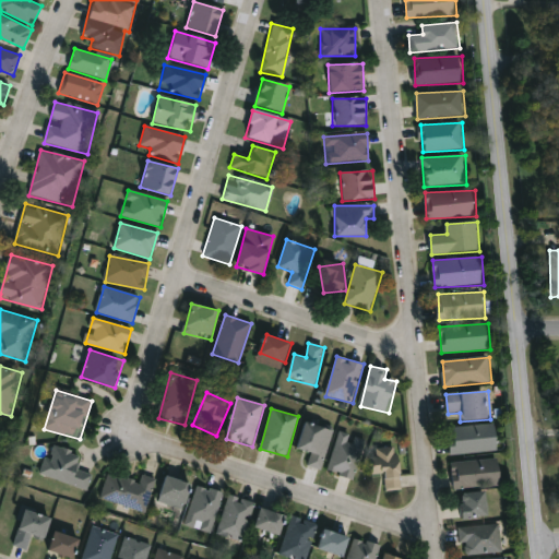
[(322,471),(308,466),(311,453),(298,449),(306,421),(334,430),(322,471)]
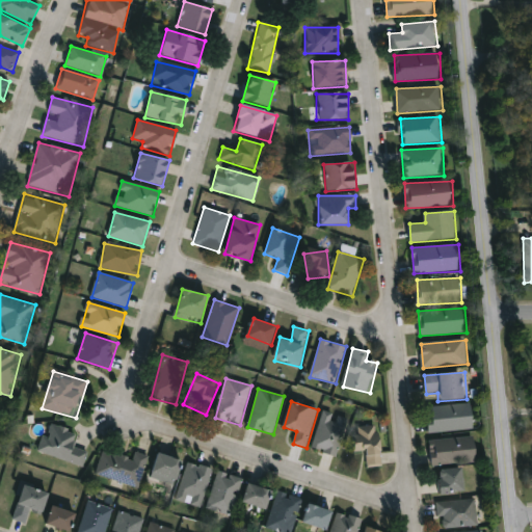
[(429,433),(428,407),(474,404),(475,430),(429,433)]
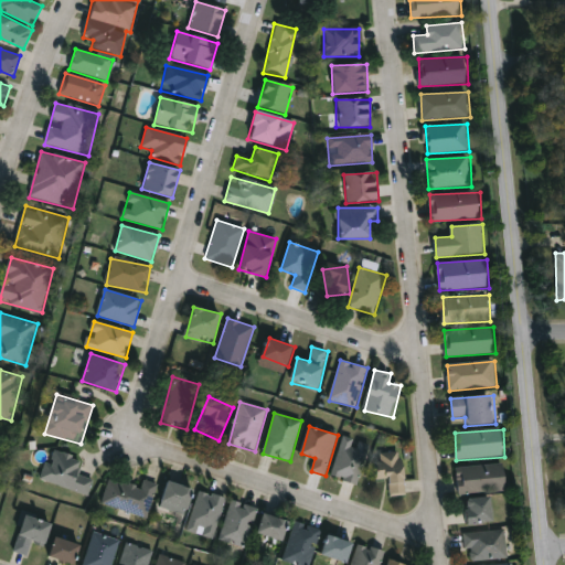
[(331,477),(343,437),(370,445),(358,484),(331,477)]
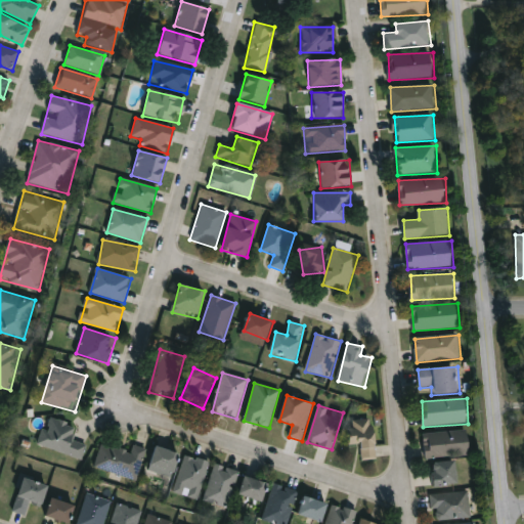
[(40,445),(49,417),(78,427),(73,440),(89,445),(84,461),(40,445)]
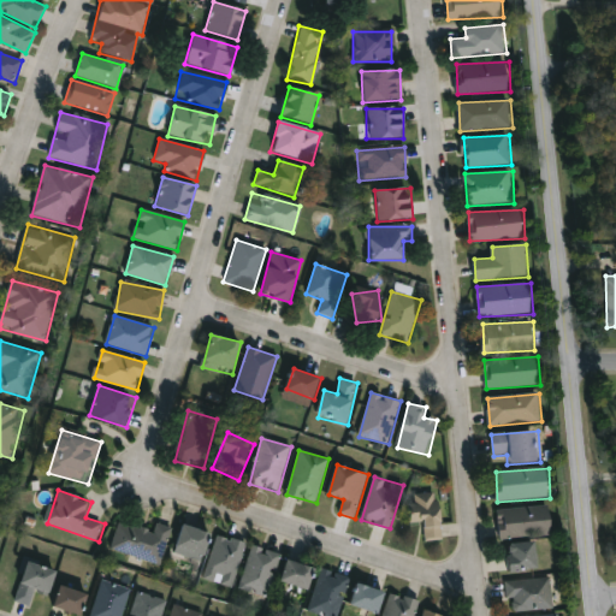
[(412,522),(413,493),(443,495),(442,540),(425,540),(425,522),(412,522)]
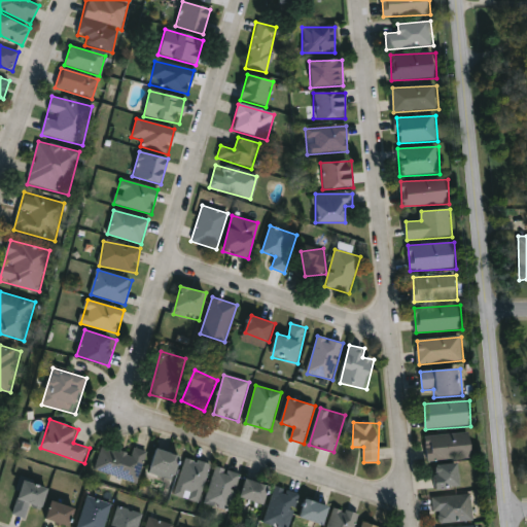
[(427,435),(471,432),(473,458),(428,461),(427,435)]
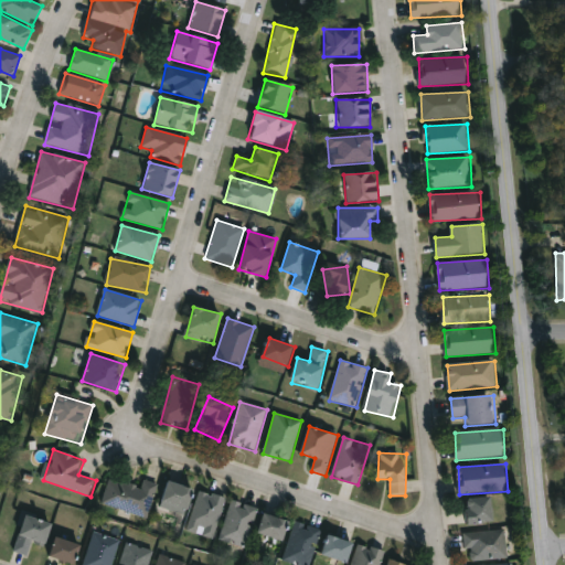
[(149,518),(103,504),(110,479),(141,488),(144,480),(159,484),(149,518)]
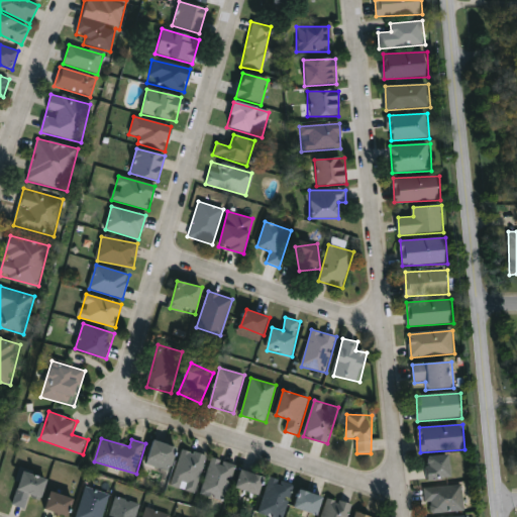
[(178,446),(171,471),(148,464),(154,440),(178,446)]
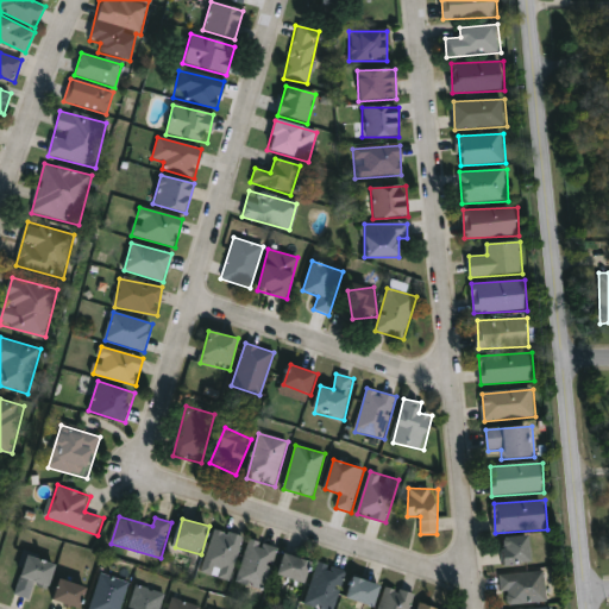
[(231,581),(202,572),(217,529),(244,538),(231,581)]
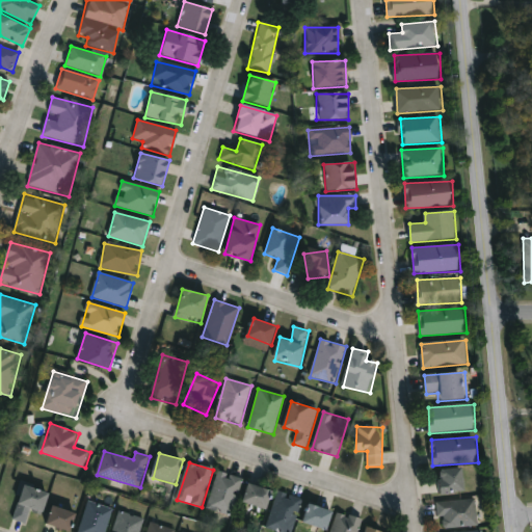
[(467,493),(442,493),(442,470),(467,470),(467,493)]
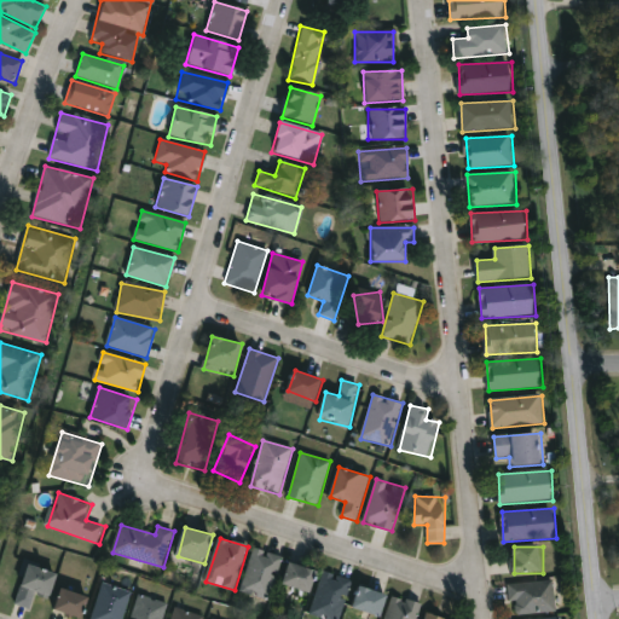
[(242,593),(254,549),(283,556),(271,600),(242,593)]
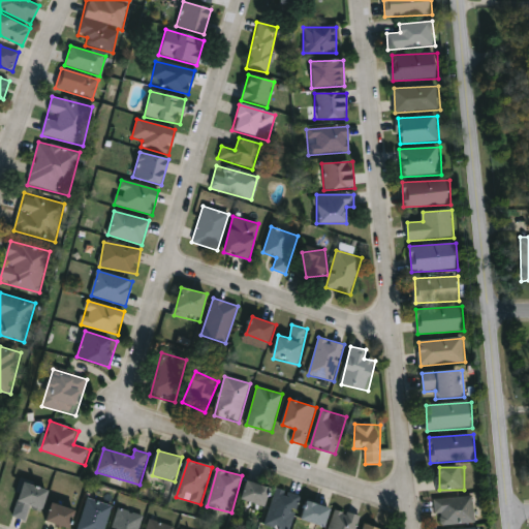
[(271,487),(266,506),(243,500),(247,480),(271,487)]
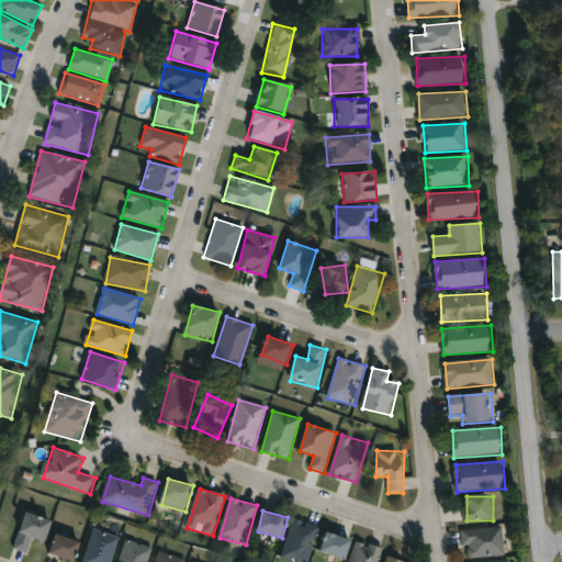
[(47,541),(33,537),(29,553),(14,550),(25,513),(53,520),(47,541)]
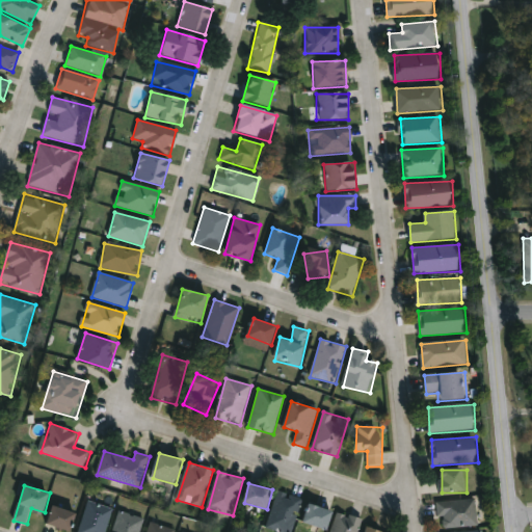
[(303,499),(292,531),(278,531),(267,528),(278,491),(303,499)]
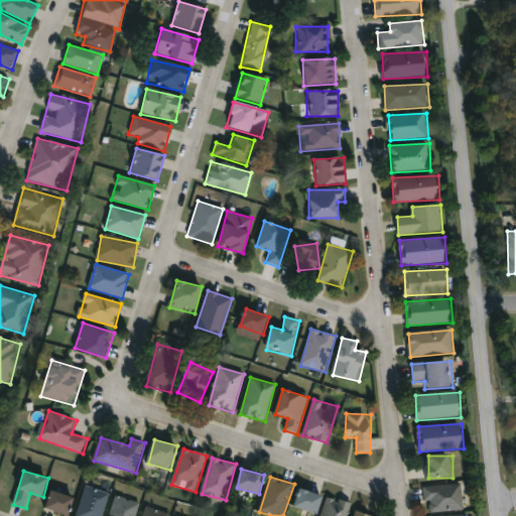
[(465,510),(430,512),(429,502),(425,502),(424,487),(463,485),(465,510)]
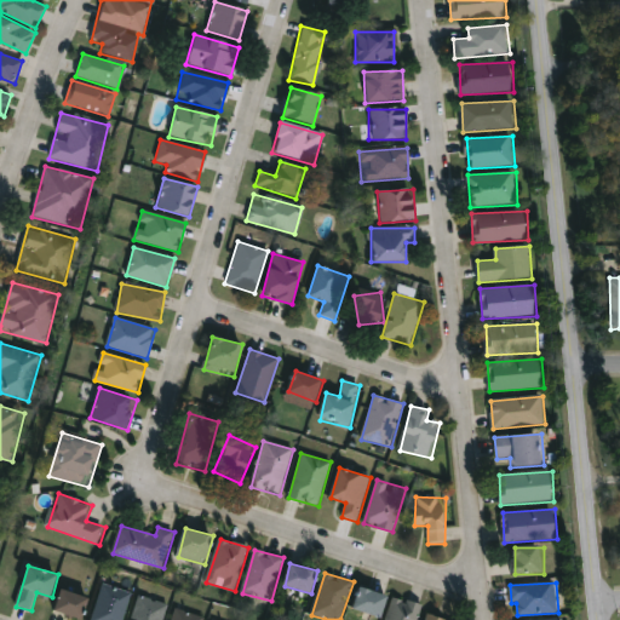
[(124,619),(93,619),(102,585),(131,592),(124,619)]
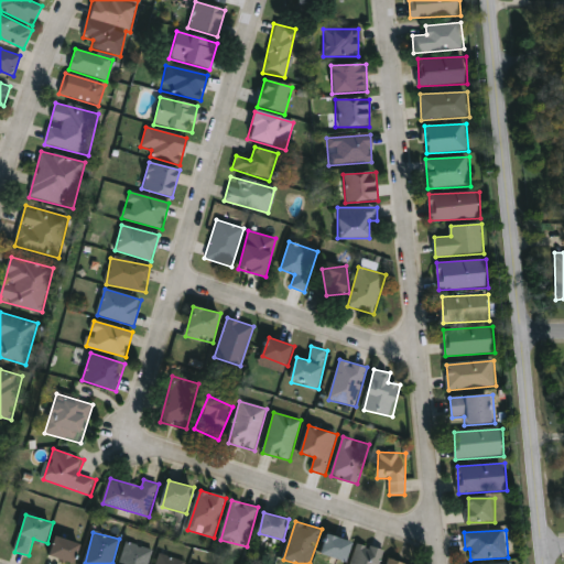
[(354,542),(347,562),(322,553),(329,533),(354,542)]
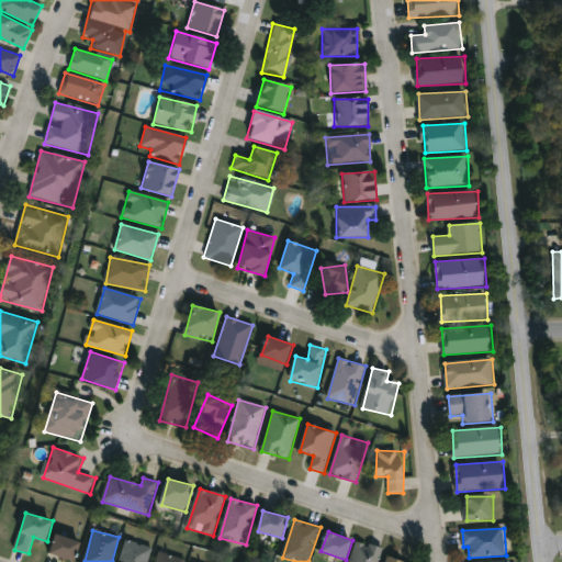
[(52,555),(56,535),(81,541),(76,561),(52,555)]
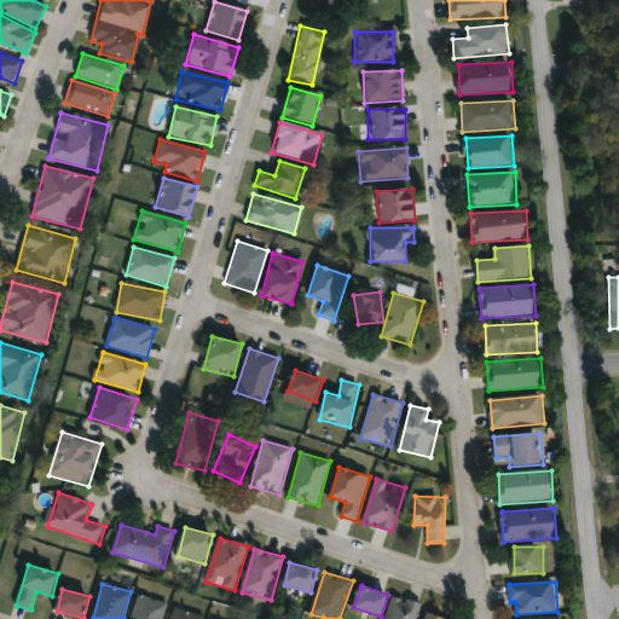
[(168,605),(162,618),(132,618),(140,595),(168,605)]
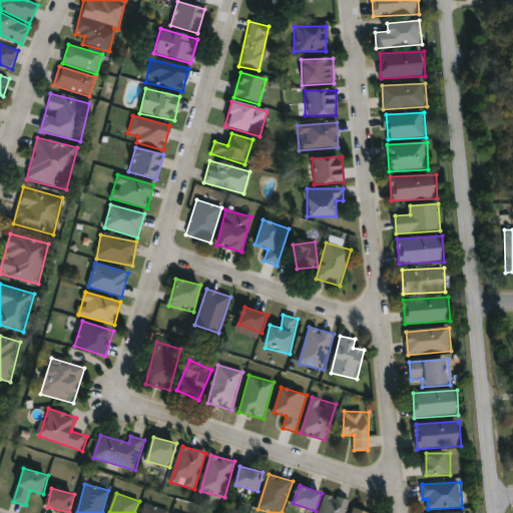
[(320,512),(326,494),(350,501),(346,512),(320,512)]
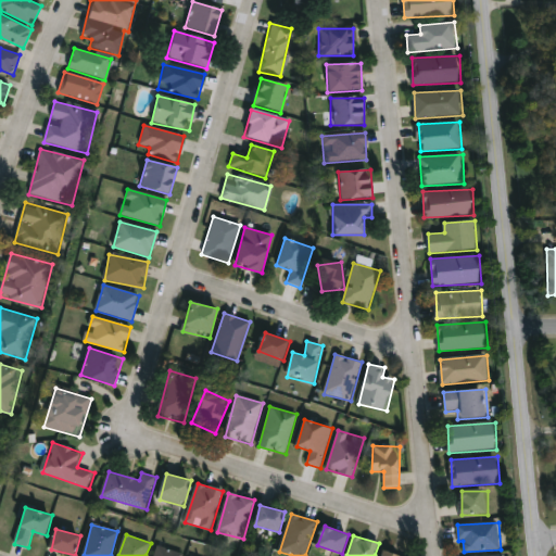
[(184,554),(182,555),(154,555),(158,546),(184,554)]
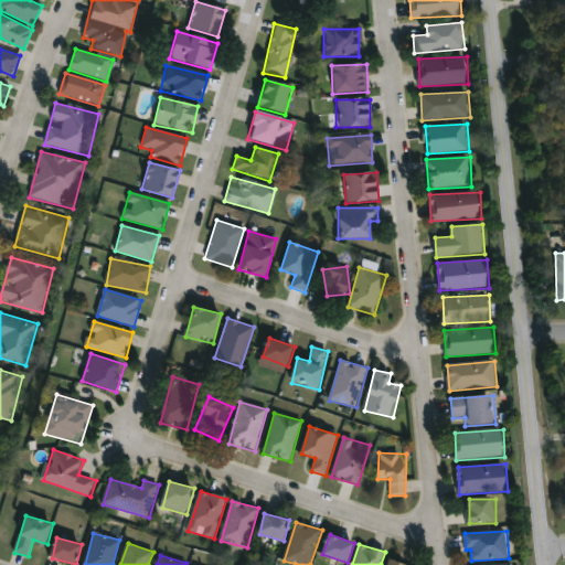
All buildings are outlined.
